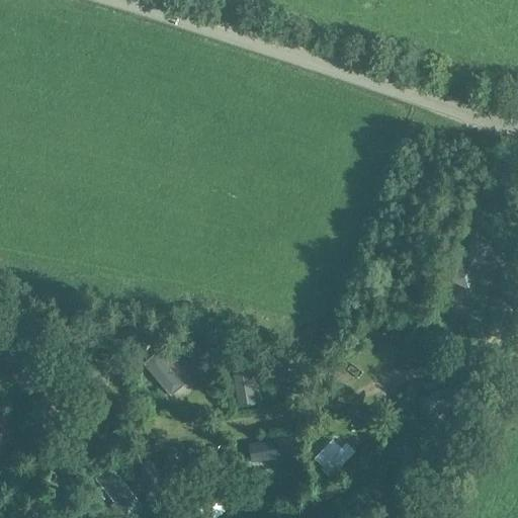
[(467,289),(488,248),(473,241),(453,282),(467,289)]
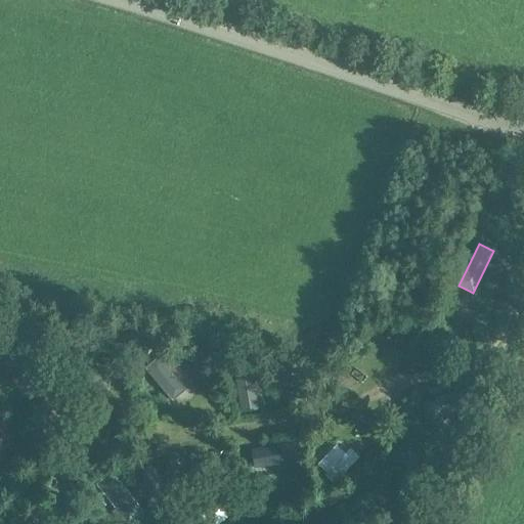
[(280,449),(264,453),(269,474),(287,470),(280,449)]
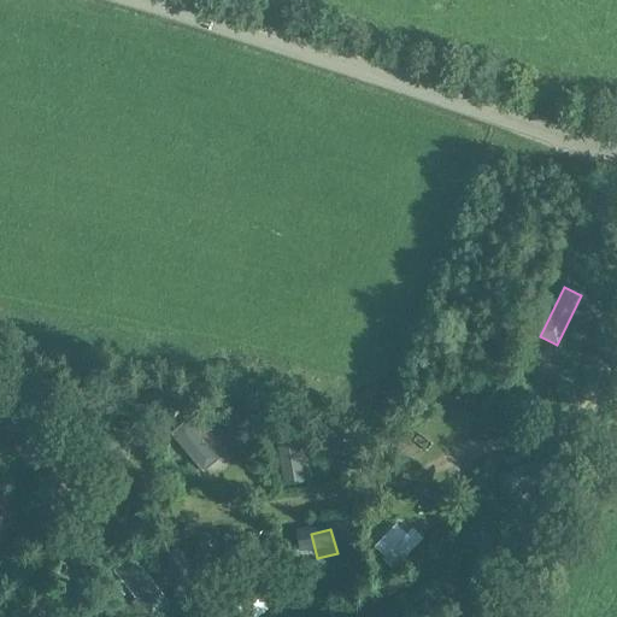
[(381,560),(392,571),(422,541),(411,530),(381,560)]
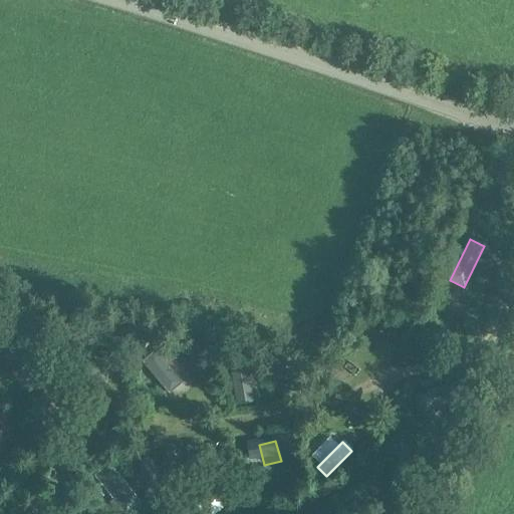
[(100,483),(101,483),(114,499),(109,502),(115,510),(120,506),(125,513),(139,503),(109,467),(102,472),(101,472),(95,477),(100,483)]
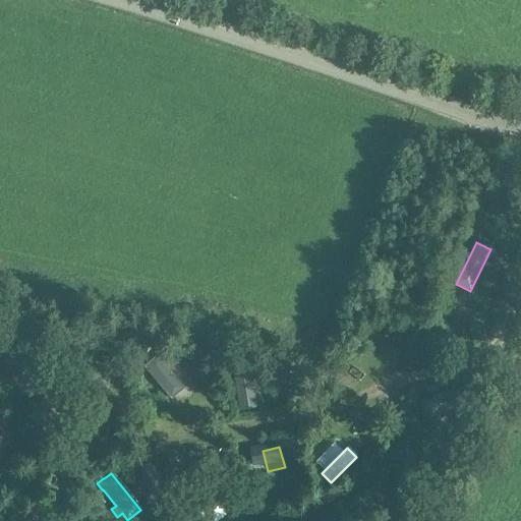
[(221,489),(192,511),(199,520),(229,500),(221,489)]
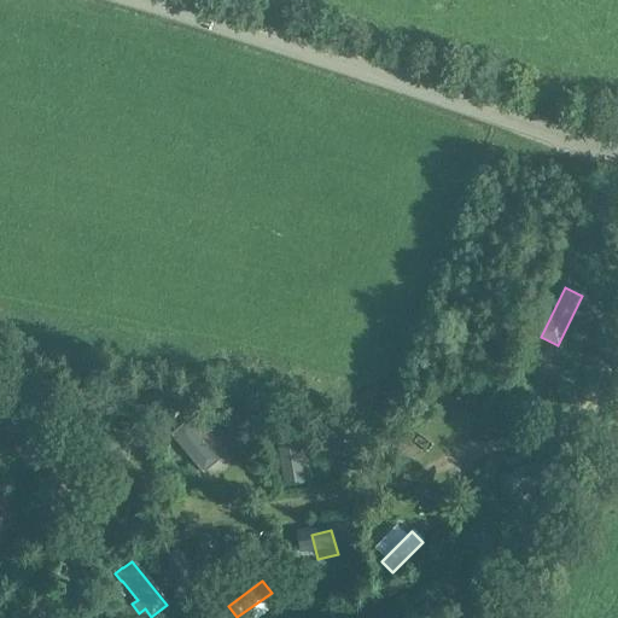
[(438,617),(455,605),(443,592),(410,617),(438,617)]
